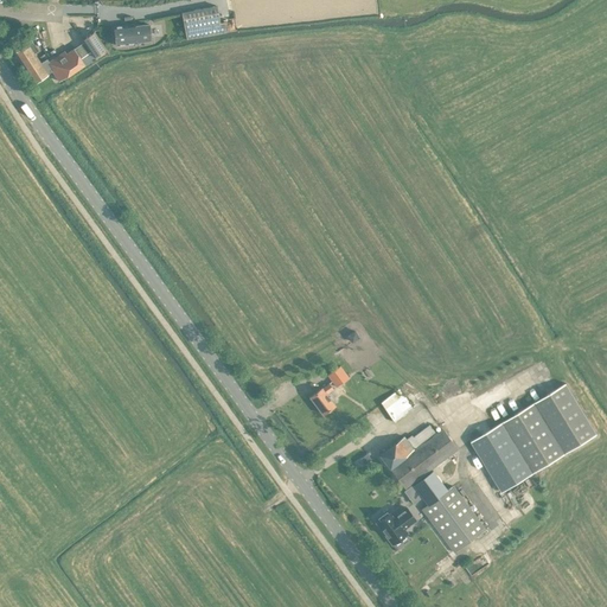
[(216,6),(181,12),(181,14),(186,38),(225,32),(223,21),(219,23),(216,6)]
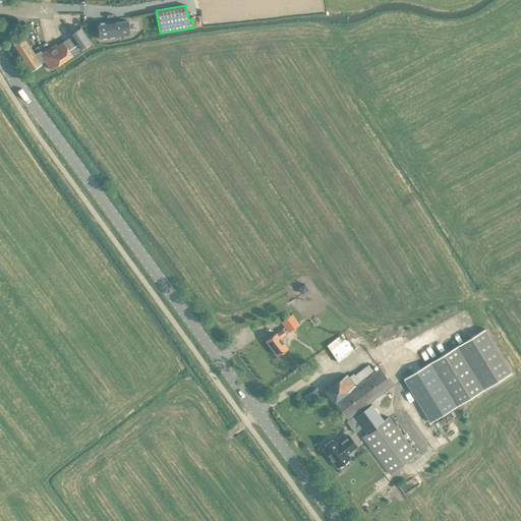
[(201,15),(193,16),(195,26),(204,24),(201,15)]
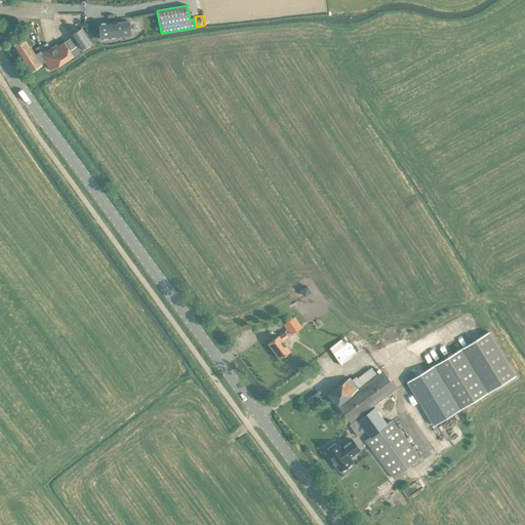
[(98,23),(101,39),(102,39),(102,40),(109,39),(109,38),(118,37),(117,35),(129,34),(128,21),(116,23),(116,21),(98,23)]
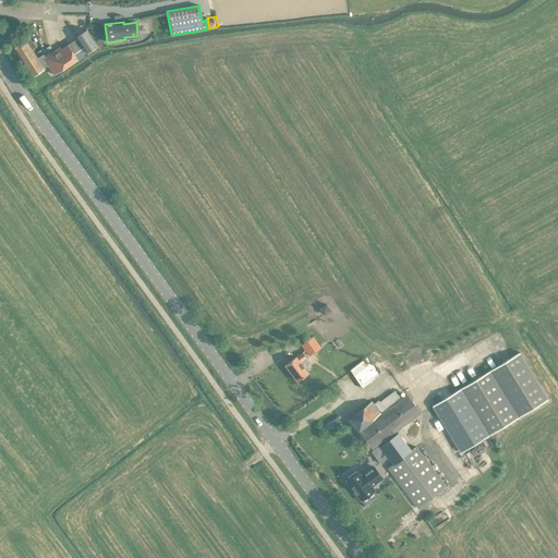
[(59,47),(50,53),(61,70),(77,59),(73,53),(83,47),(86,52),(97,45),(86,28),(75,36),(77,38),(68,45),(61,49),(59,47)]
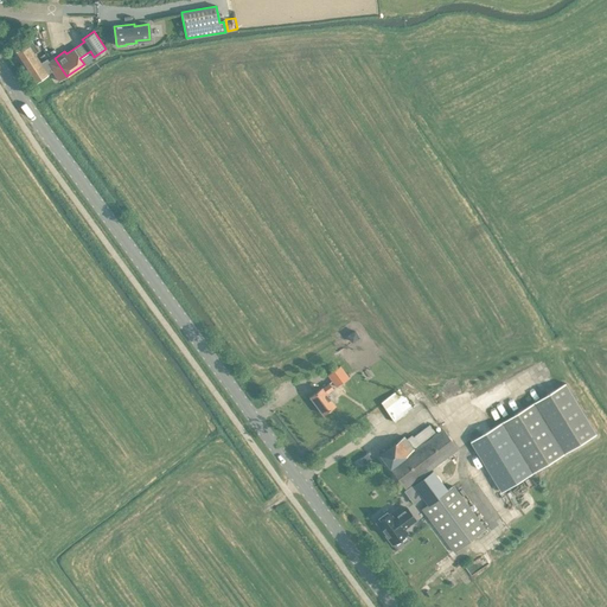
[(14,52),(24,68),(38,59),(34,53),(38,51),(32,42),(14,52)]
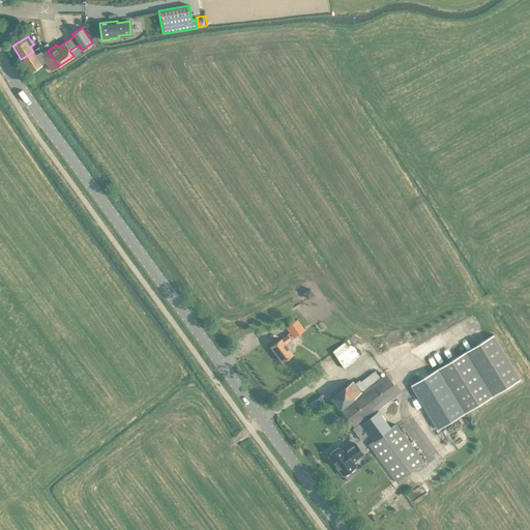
[(33,52),(21,59),(30,72),(46,62),(51,70),(58,66),(48,51),(41,55),(39,52),(35,55),(33,52)]
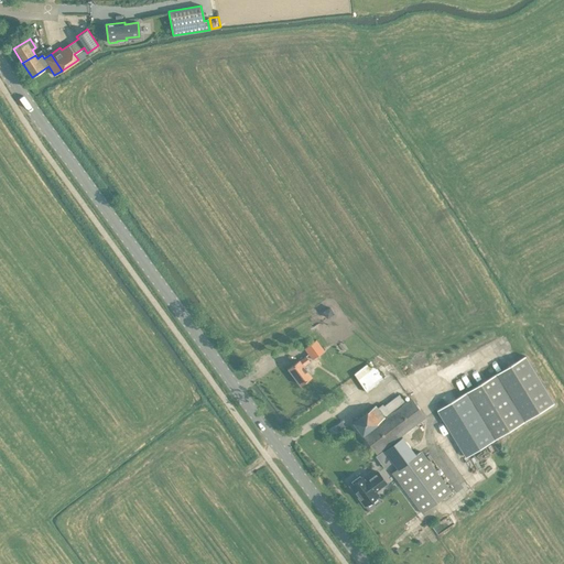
[(343,332),(332,339),(336,345),(347,337),(343,332)]
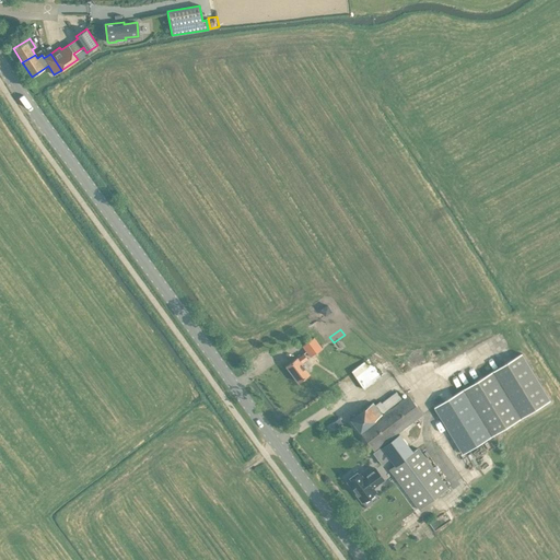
[(302,346),(310,357),(322,348),(313,337),(302,346)]
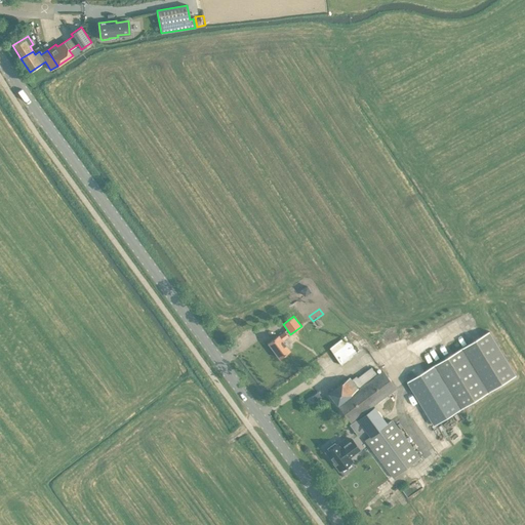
[(304,329),(283,344),(289,351),(292,355),(298,350),(304,357),(317,347),(304,329)]
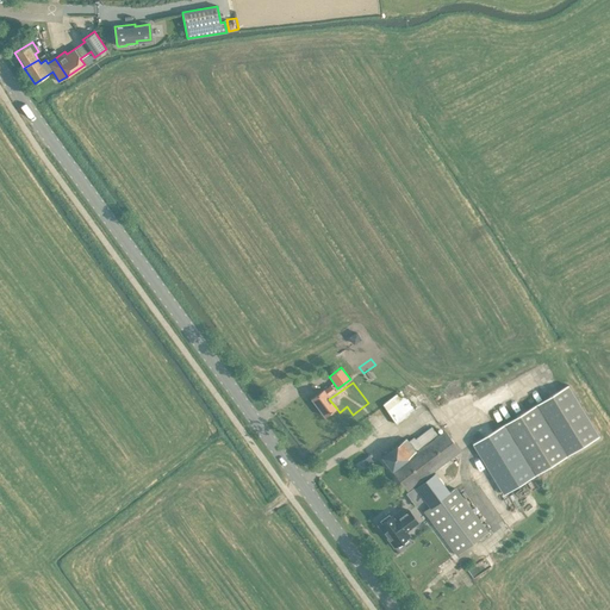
[(311,399),(324,417),(336,408),(329,399),(328,396),(335,391),(330,385),(323,391),(323,390),(311,399)]
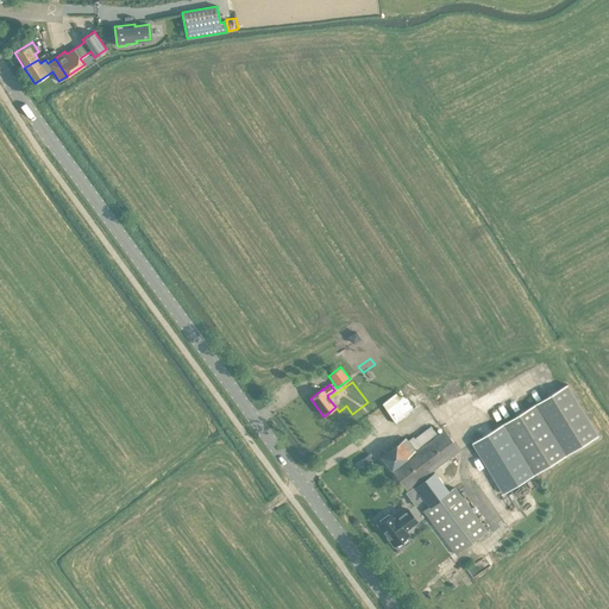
[(562,387),(473,443),(504,493),(535,473),(542,470),(598,435),(567,384),(562,387)]
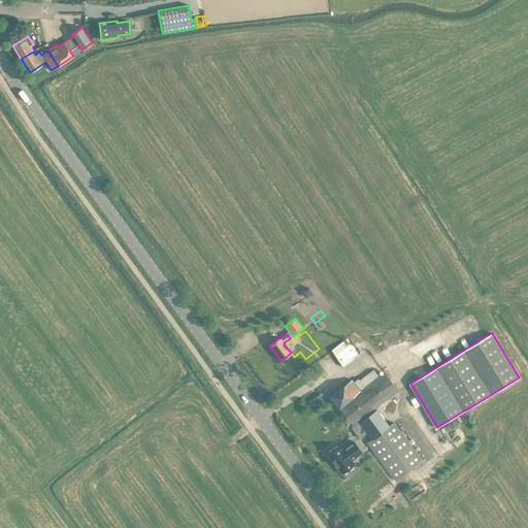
[(347,339),(331,350),(339,362),(342,367),(359,356),(347,339)]
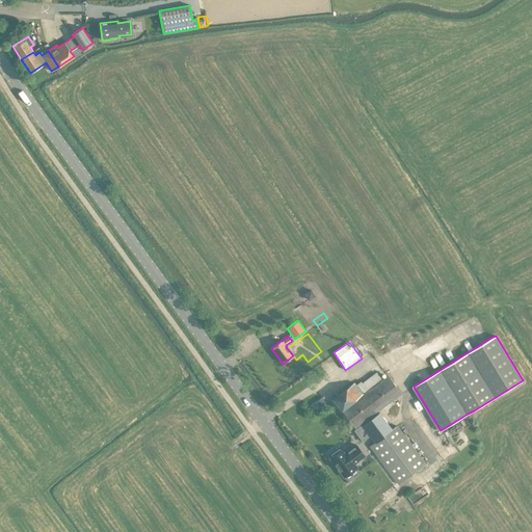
[(342,410),(354,428),(401,394),(389,376),(342,410)]
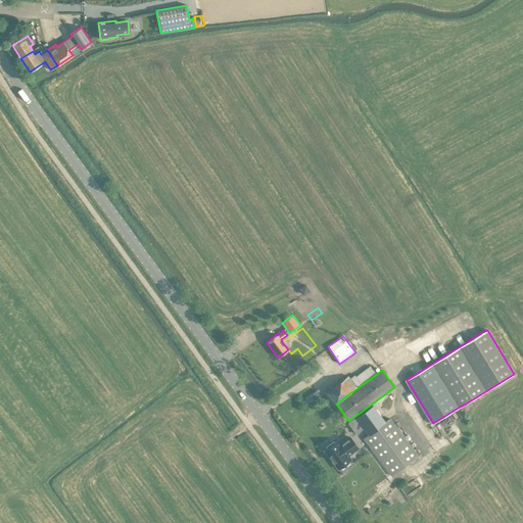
[(327,391),(335,403),(358,387),(348,376),(327,391)]
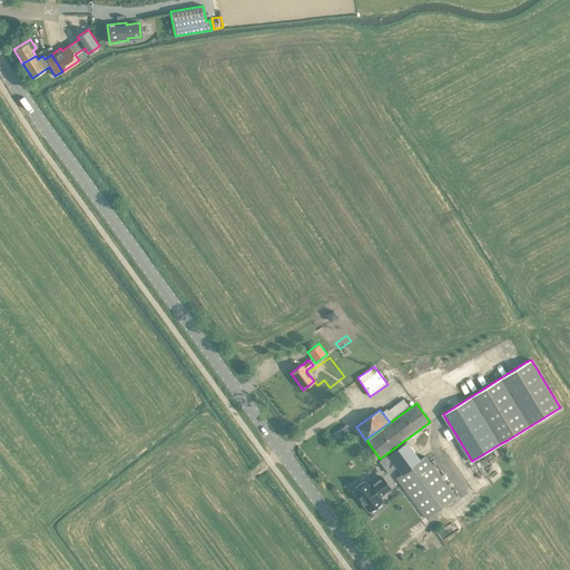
[(344,426),(337,431),(341,435),(347,431),(344,426)]
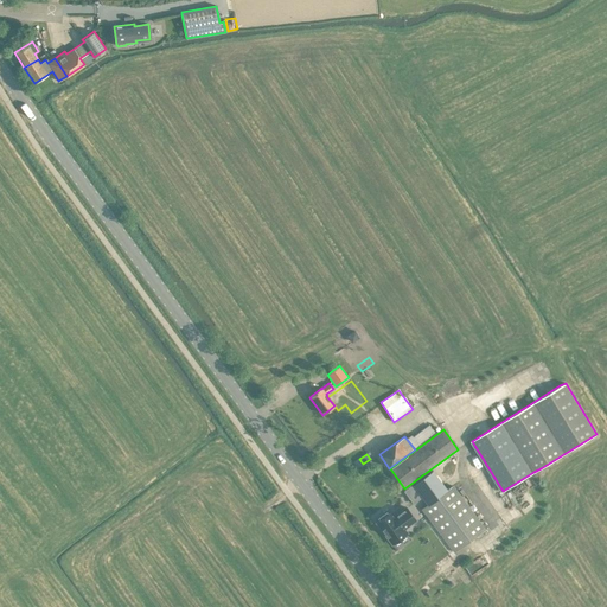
[(432,471),(413,485),(427,504),(421,509),(454,553),(485,530),(452,486),(447,490),(432,471)]
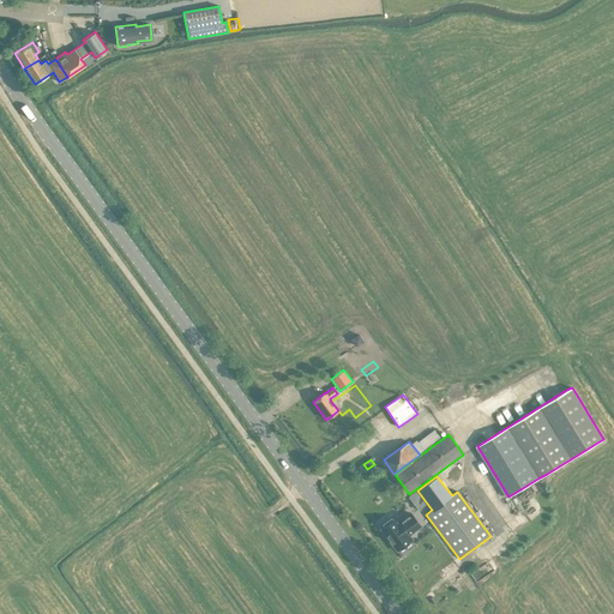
[(380,529),(396,551),(411,539),(408,535),(420,527),(410,513),(398,522),(396,517),(380,529)]
